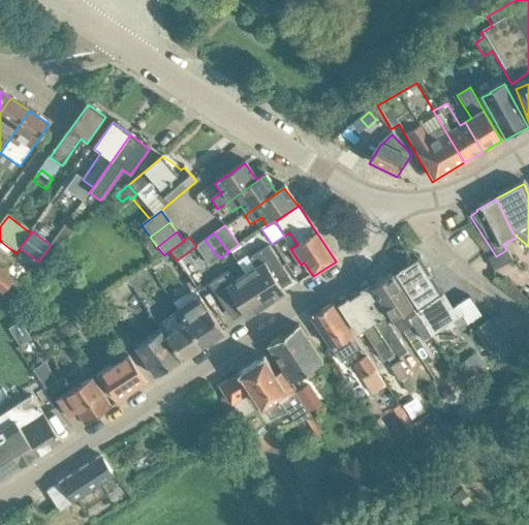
[(210,266),(219,258),(205,240),(196,246),(195,247),(210,266)]
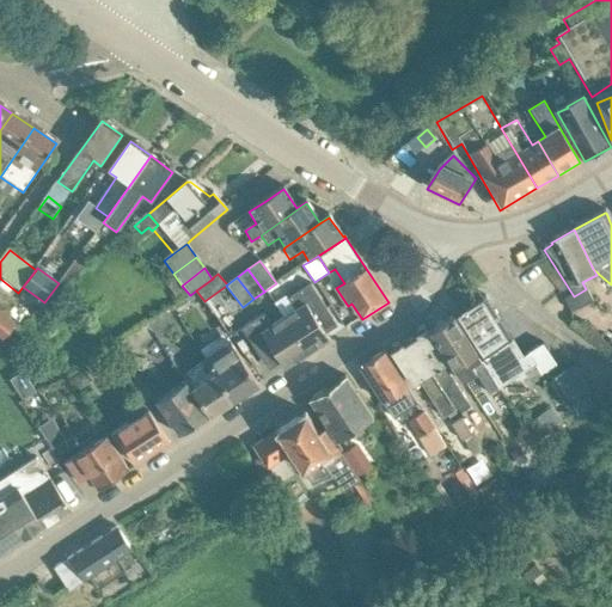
[(545,286),(551,299),(565,293),(560,279),(545,286)]
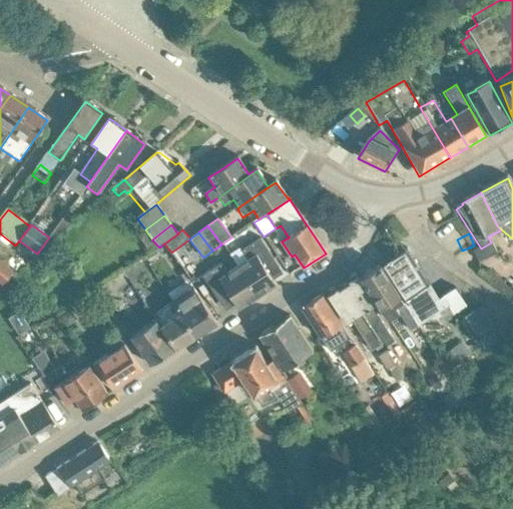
[(237,269),(257,299),(276,286),(269,276),(279,269),(260,239),(240,251),(247,262),(237,269)]
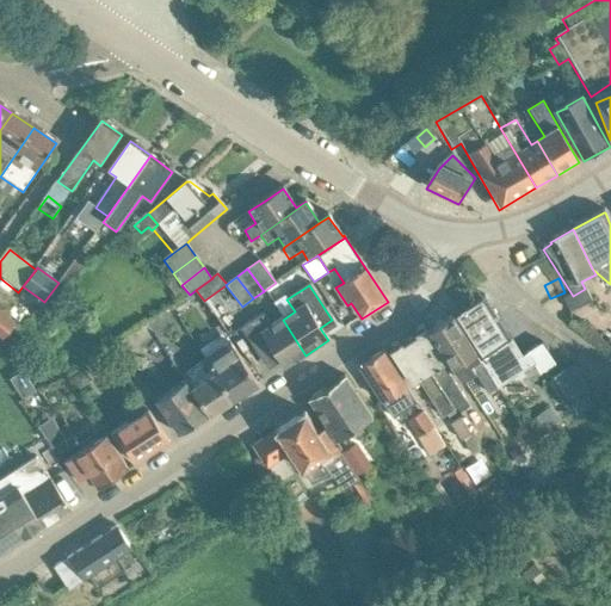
[(585,289),(573,296),(563,301),(571,314),(592,303),(585,289)]
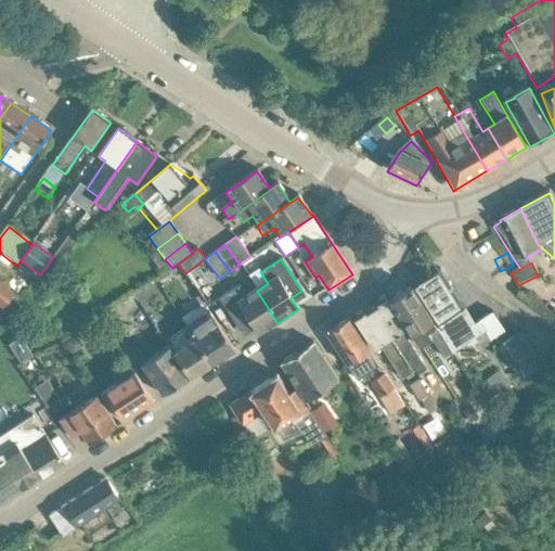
[(410,291),(451,356),(486,332),(492,341),(505,332),(492,312),(475,323),(439,271),(410,291)]
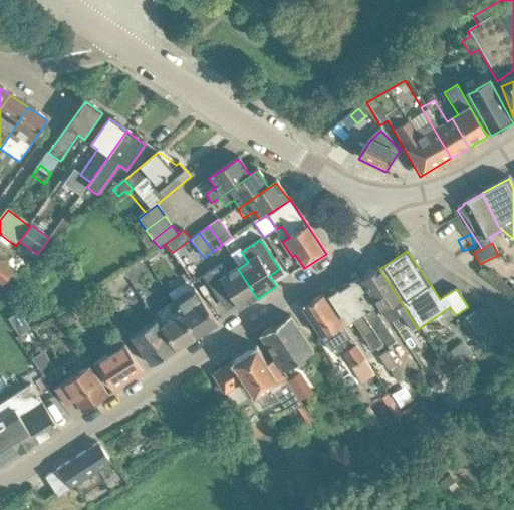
[(13,274),(0,262),(0,283),(2,286),(13,274)]
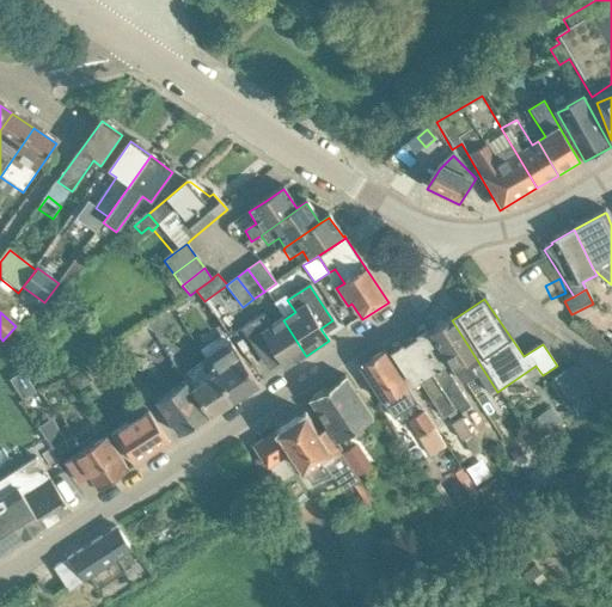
[(306,356),(283,320),(271,327),(264,316),(242,330),(263,366),(276,357),(283,369),(306,356)]
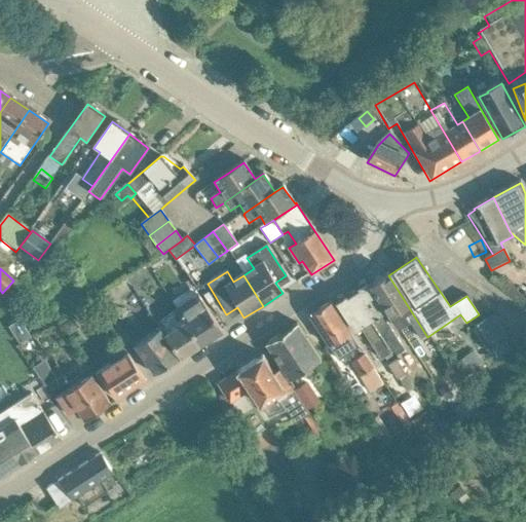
[(421,341),(427,337),(388,275),(373,286),(387,311),(399,329),(409,323),(421,341)]
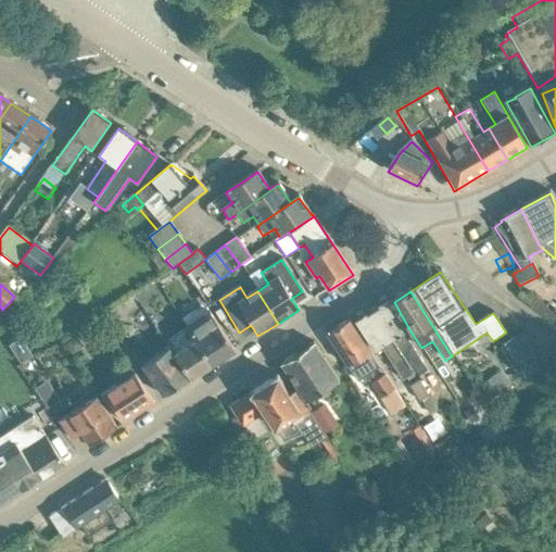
[(409,329),(394,302),(390,297),(388,299),(386,298),(381,301),(380,303),(370,310),(414,375),(416,374),(418,378),(427,372),(402,335),(409,329)]
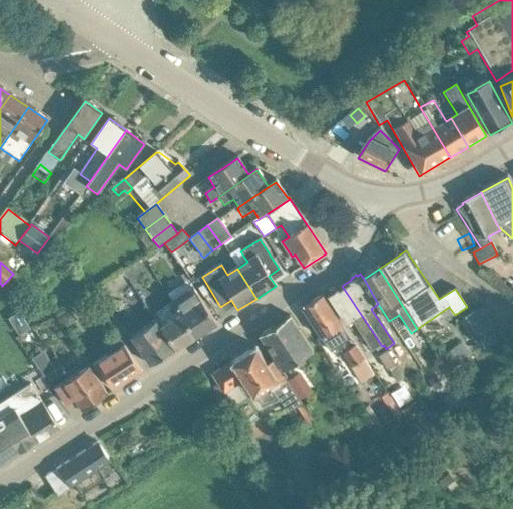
[(372,352),(382,346),(342,286),(336,290),(334,289),(328,293),(327,297),(346,325),(352,321),(372,352)]
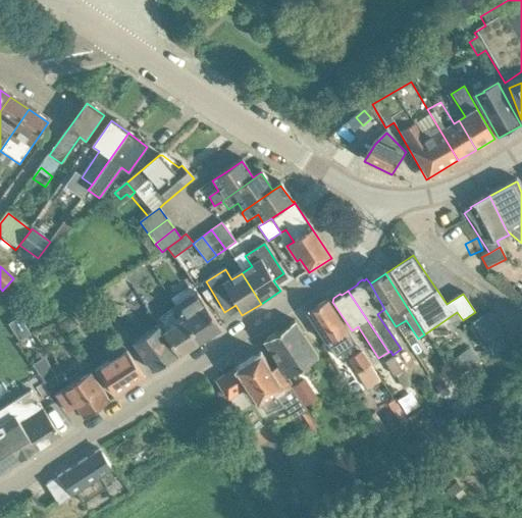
[(175,309),(199,344),(219,329),(196,295),(175,309)]
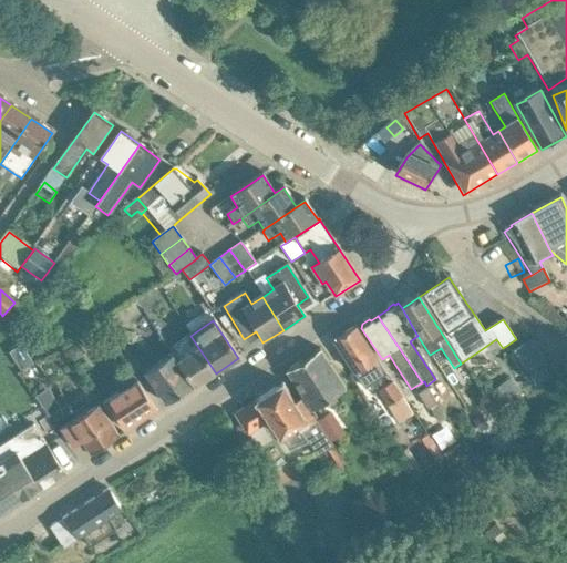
[(387,377),(357,328),(333,341),(363,390),(387,377)]
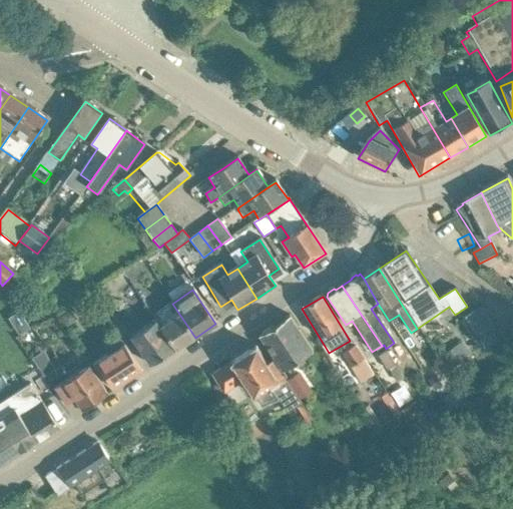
[(174,351),(195,338),(172,304),(155,315),(158,320),(155,322),(174,351)]
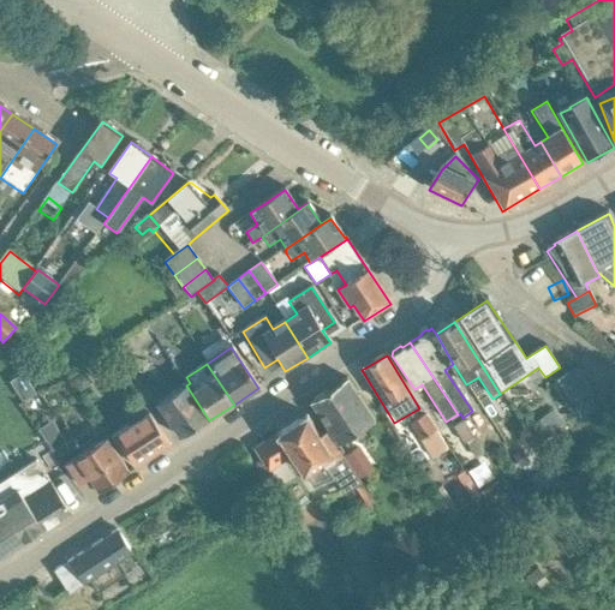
[(595,398),(575,370),(556,383),(574,411),(595,398)]
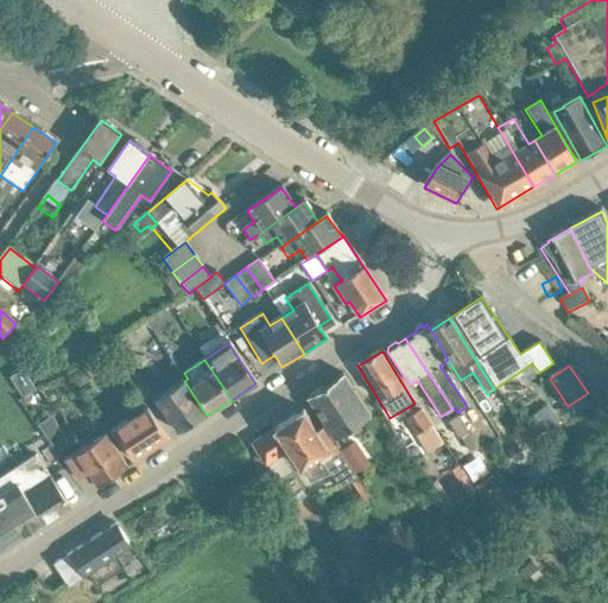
[(80,388),(86,383),(87,374),(83,369),(73,378),(80,388)]
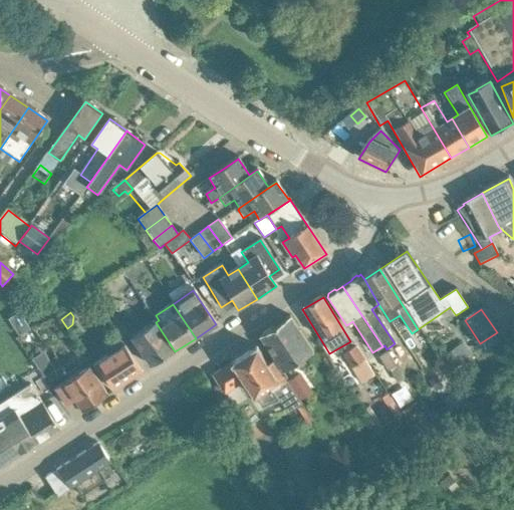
[(8,321),(19,337),(29,331),(19,314),(8,321)]
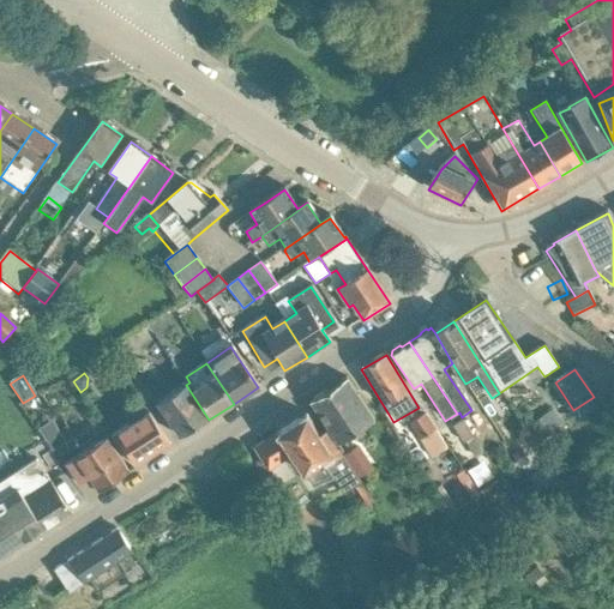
[(373,422),(347,379),(309,403),(336,446),(373,422)]
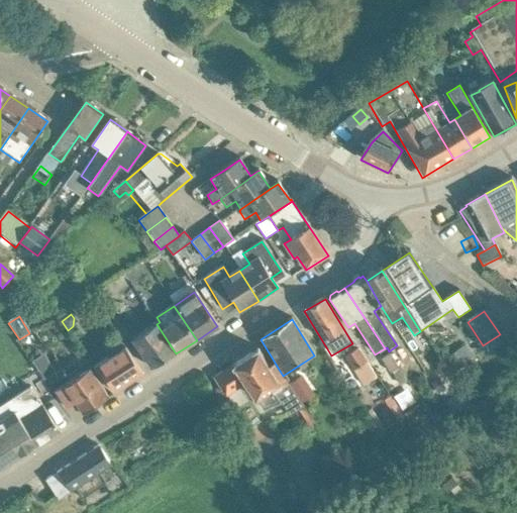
[(151,371),(176,353),(157,324),(131,340),(151,371)]
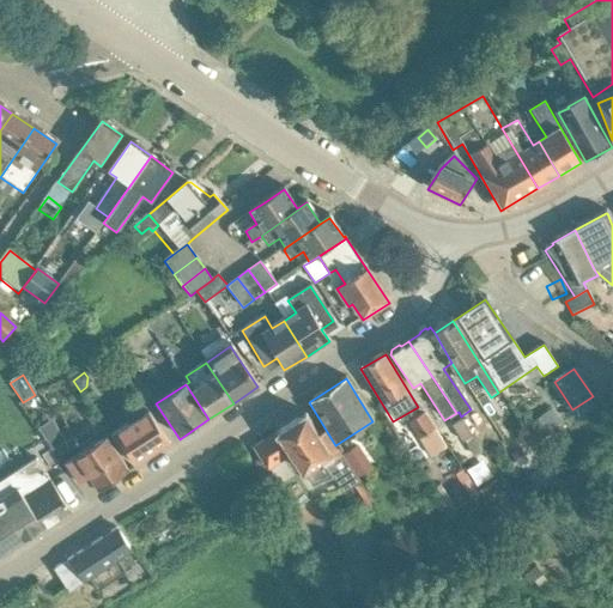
[(170,445),(156,425),(140,401),(128,409),(137,421),(113,438),(123,456),(127,454),(137,468),(170,445)]
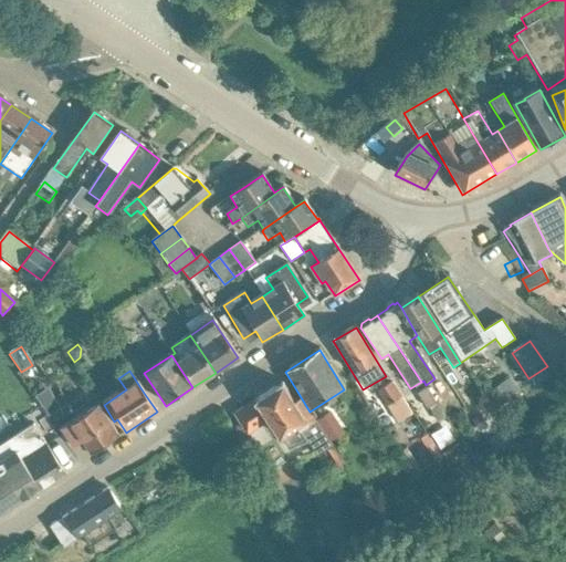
[(283,383),(236,414),(248,433),(248,434),(269,419),(287,448),(289,450),(308,443),(315,453),(318,457),(332,448),(329,444),(331,443),(329,441),(315,419),(312,414),(312,415),(301,397),(295,401),(283,383)]
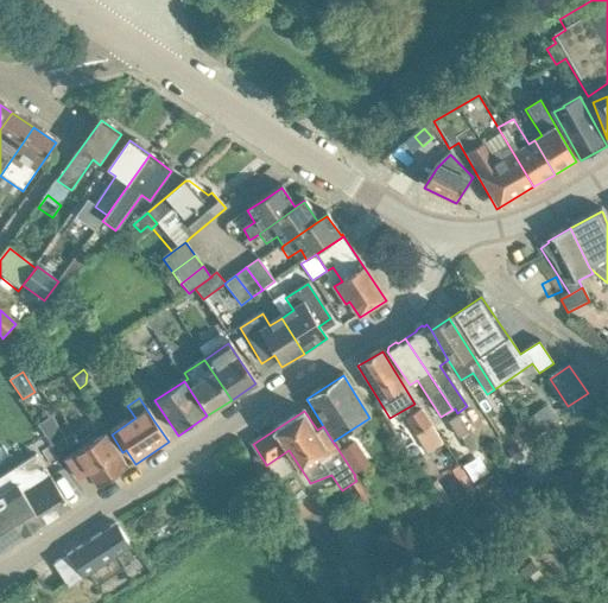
[(443,445),(432,429),(420,412),(405,421),(428,455),(443,445)]
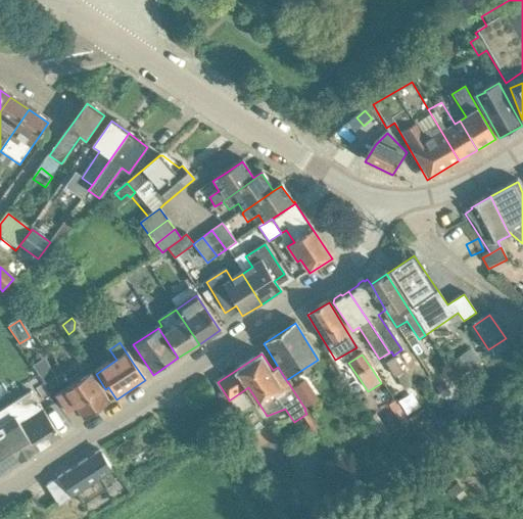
[(68,367),(76,377),(89,368),(83,358),(68,367)]
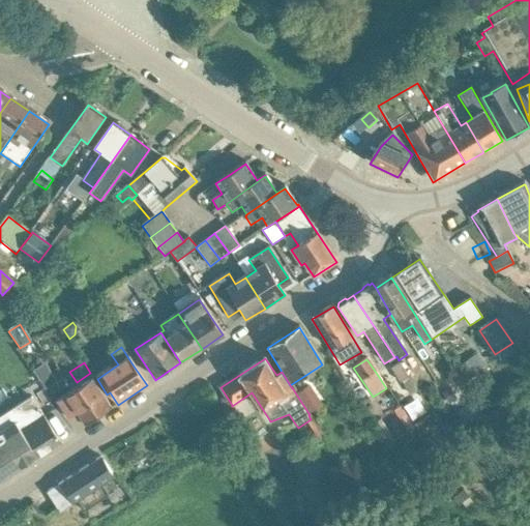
[(399,364),(391,370),(400,382),(407,378),(399,364)]
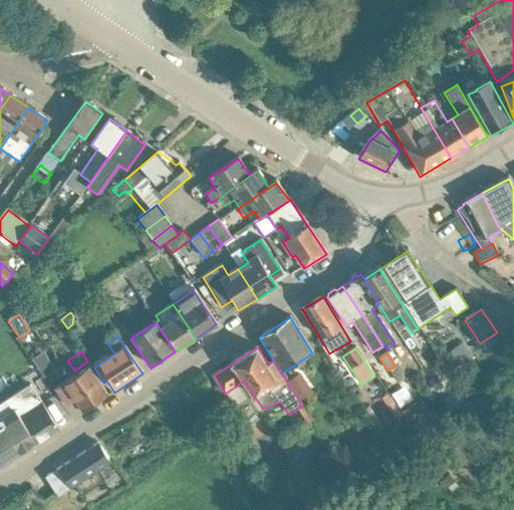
[(462,358),(440,370),(449,387),(470,374),(462,358)]
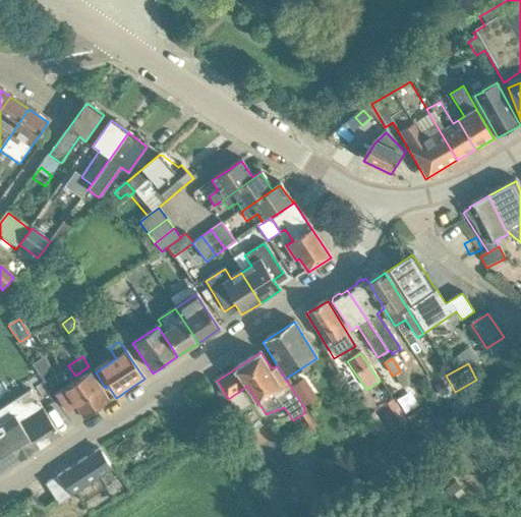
[(57,398),(67,413),(75,407),(83,419),(109,402),(92,376),(57,398)]
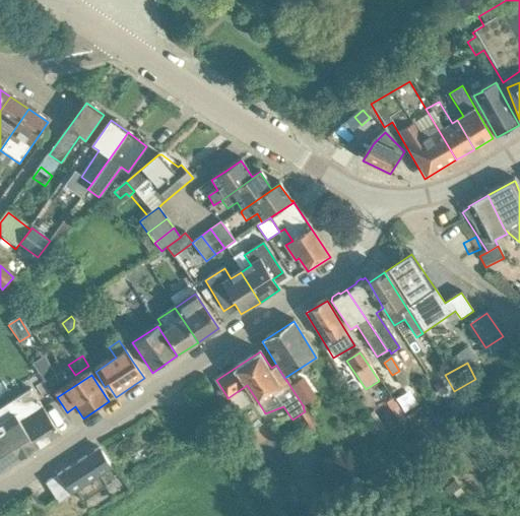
[(289,385),(303,405),(315,397),(302,377),(289,385)]
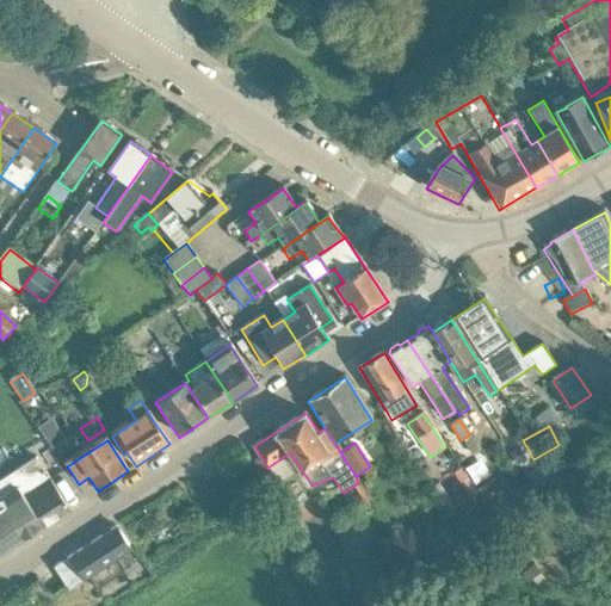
[(518,450),(510,456),(518,468),(526,462),(518,450)]
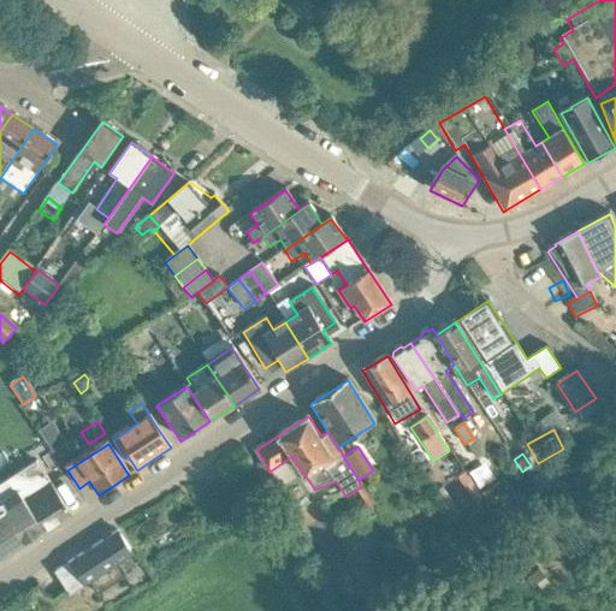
[(16,475),(0,485),(0,559),(70,515),(45,478),(35,463),(16,475)]
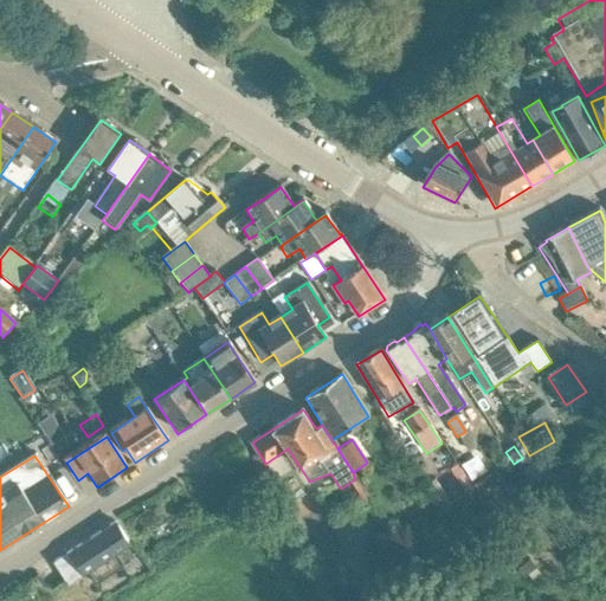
[(446,518),(469,509),(457,482),(436,491),(446,518)]
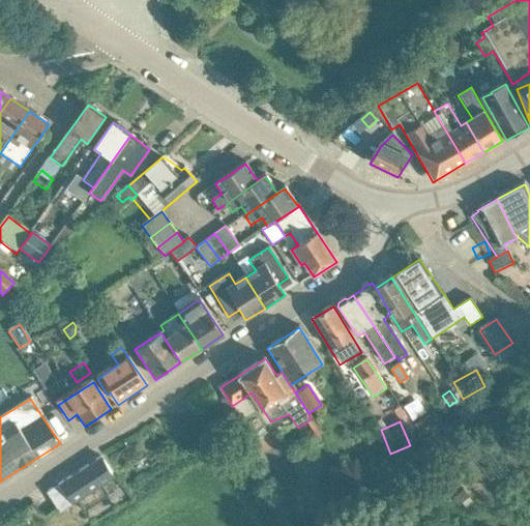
[(236,426),(225,430),(233,453),(244,448),(236,426)]
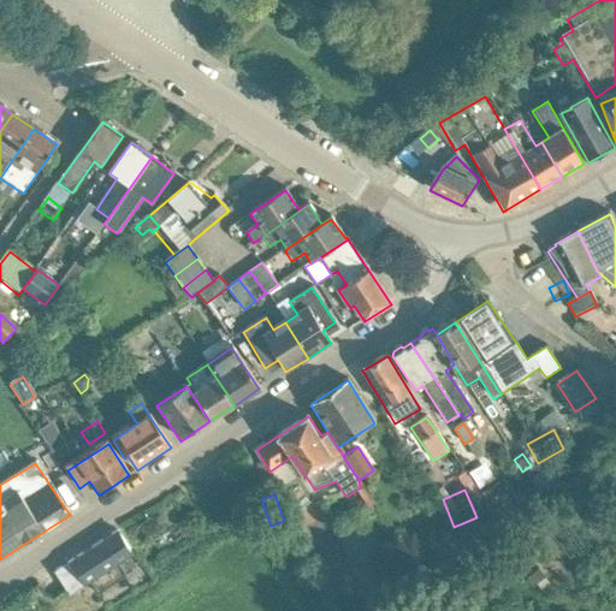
[(116,531),(54,571),(67,591),(70,595),(88,583),(96,597),(126,576),(118,563),(131,555),(129,551),(118,534),(116,531)]
